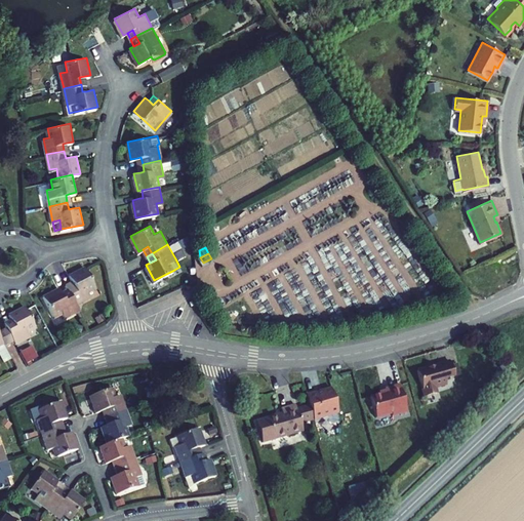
[(70,273),(73,279),(74,283),(68,286),(68,287),(71,292),(76,303),(90,295),(87,289),(95,284),(85,265),(70,273)]
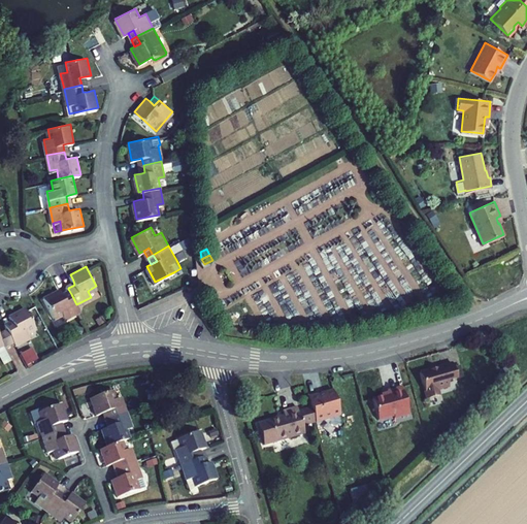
[(76,304),(71,294),(65,298),(62,292),(60,288),(43,296),(54,316),(63,312),(66,318),(79,310),(76,304)]
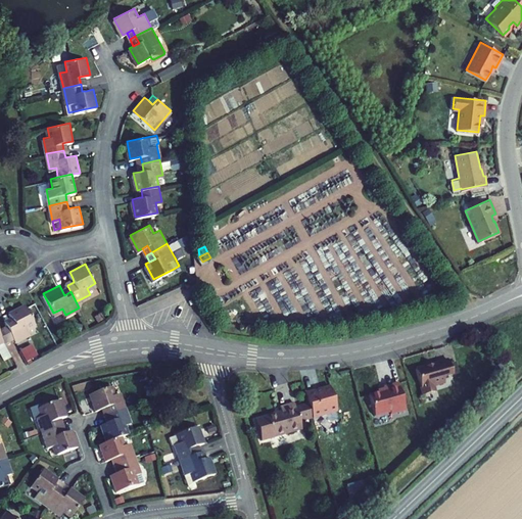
[(64,295),(70,291),(67,286),(61,289),(64,295)]
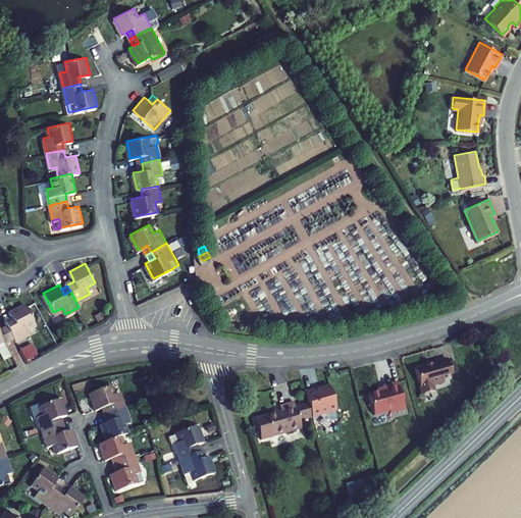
[(14,335),(16,340),(31,332),(27,326),(36,322),(24,302),(9,311),(11,315),(14,320),(8,324),(14,335)]
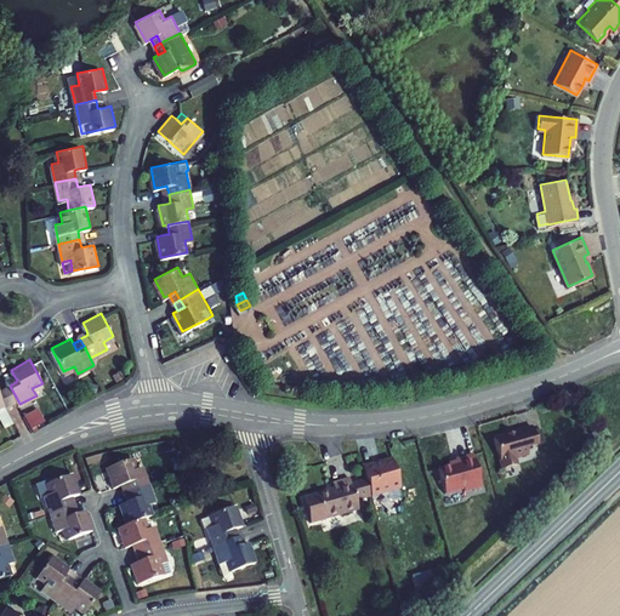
[(13,375),(6,378),(10,386),(17,381),(13,375)]
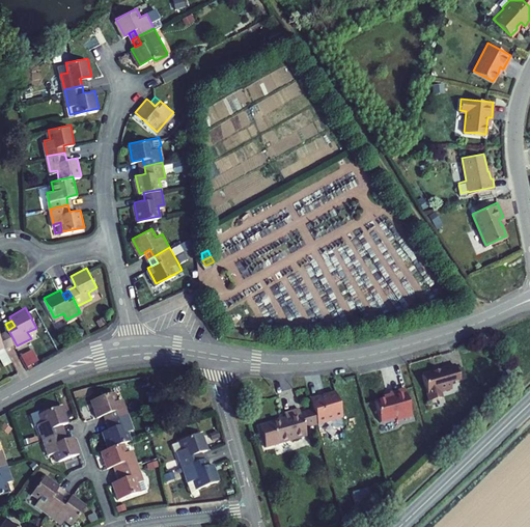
[(0,335),(4,343),(5,347),(15,341),(8,330),(4,332),(0,333),(0,335)]
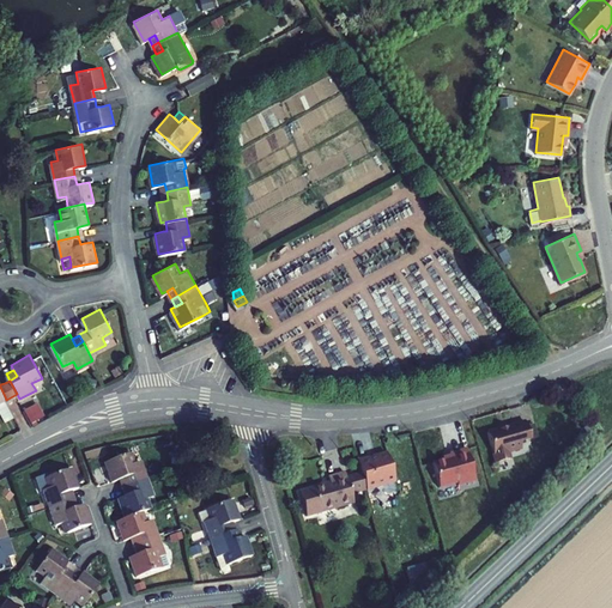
[(24,408),(30,419),(42,412),(36,402),(24,408)]
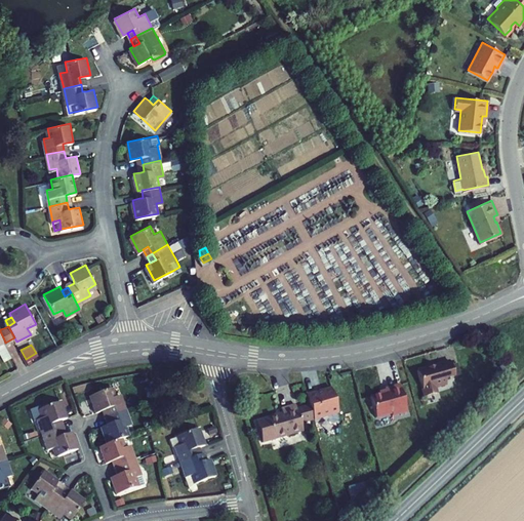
[(452,357),(419,367),(427,393),(439,390),(437,384),(448,379),(447,375),(456,372),(452,357)]
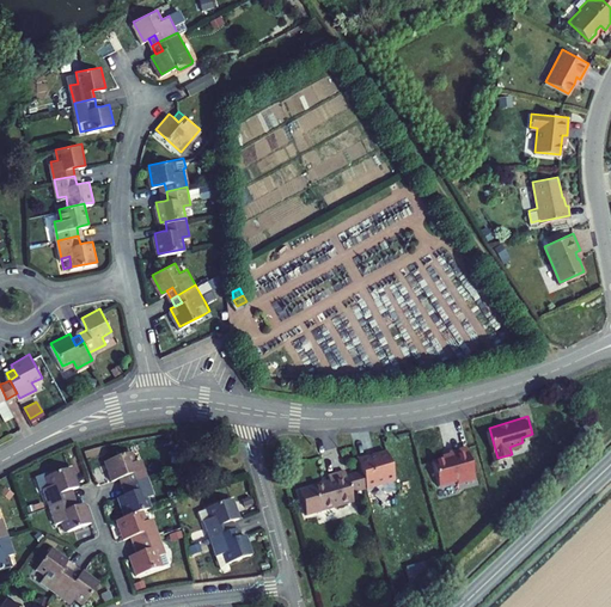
[(434,458),(441,483),(459,477),(459,480),(477,474),(469,443),(451,448),(452,449),(452,453),(445,455),(434,458)]
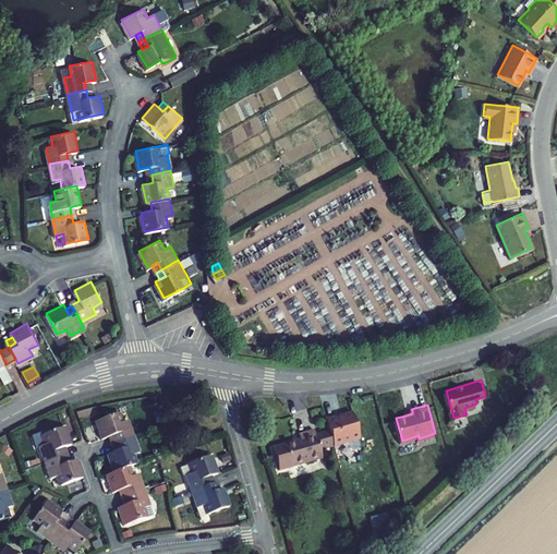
[(134,433),(129,418),(122,420),(119,410),(96,419),(103,436),(110,434),(113,432),(117,440),(134,433)]
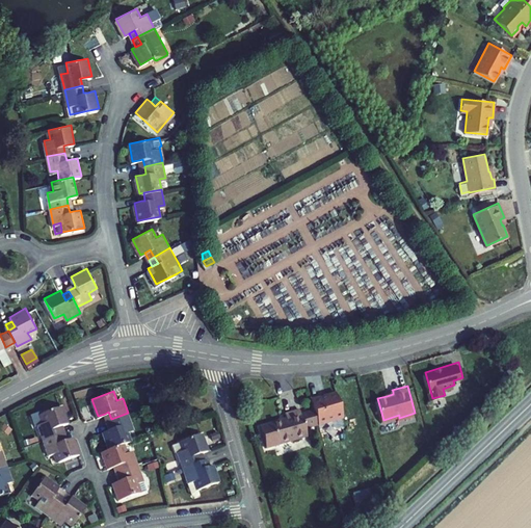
[(314,407),(318,422),(343,415),(337,391),(311,398),(314,407)]
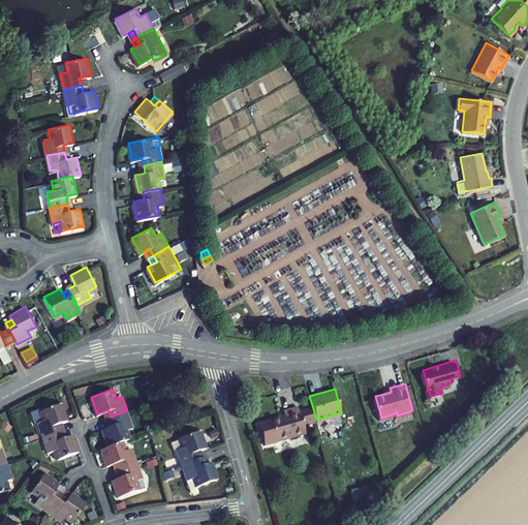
[(38,423),(43,436),(60,430),(58,423),(62,422),(68,419),(62,402),(32,412),(36,424),(38,423)]
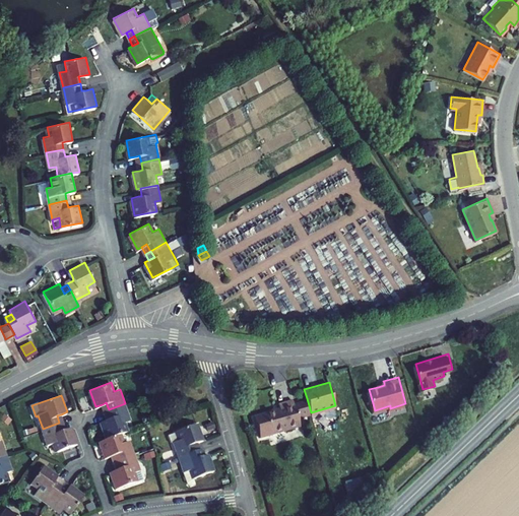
[(294,397),(279,401),(280,406),(265,410),(254,413),(260,435),(271,432),(301,423),(299,415),(311,412),(307,398),(295,402),(294,397)]
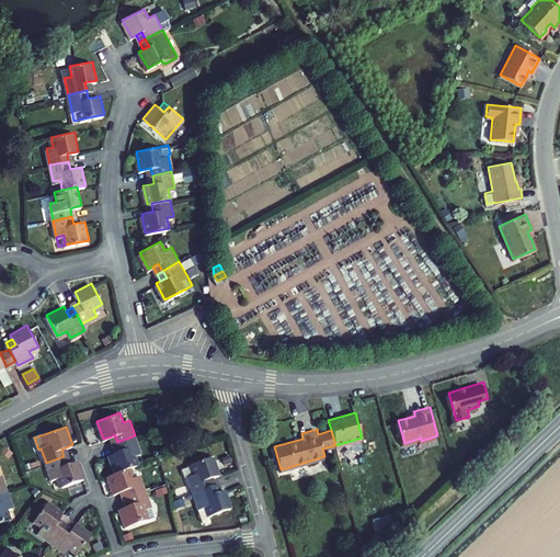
[(129,466),(137,464),(134,454),(140,452),(135,435),(117,442),(120,450),(115,452),(109,454),(115,472),(129,466)]
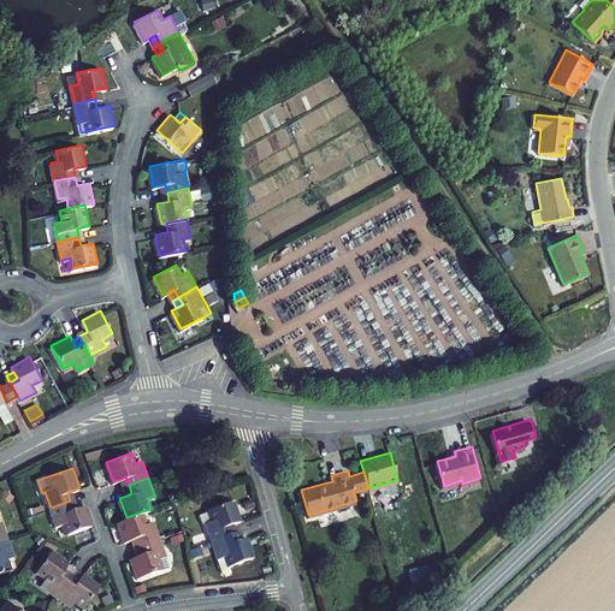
[(212,539),(232,532),(229,523),(234,522),(241,518),(234,499),(210,508),(213,518),(206,521),(212,539)]
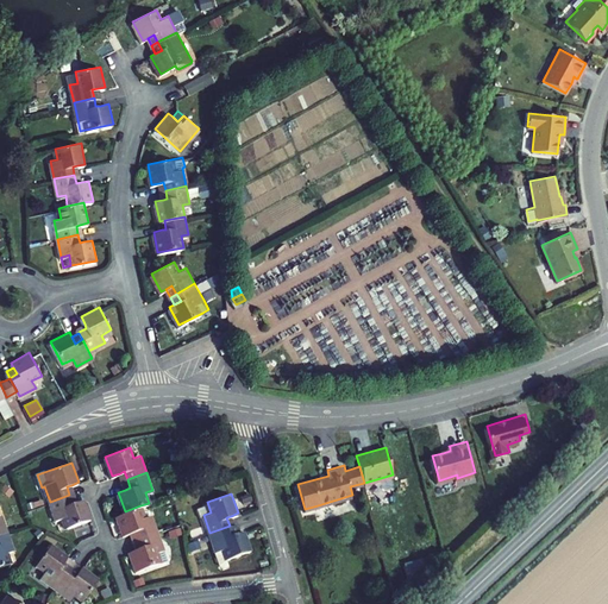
[(56,518),(63,516),(67,527),(92,517),(85,498),(76,501),(73,502),(69,495),(50,502),(56,518)]
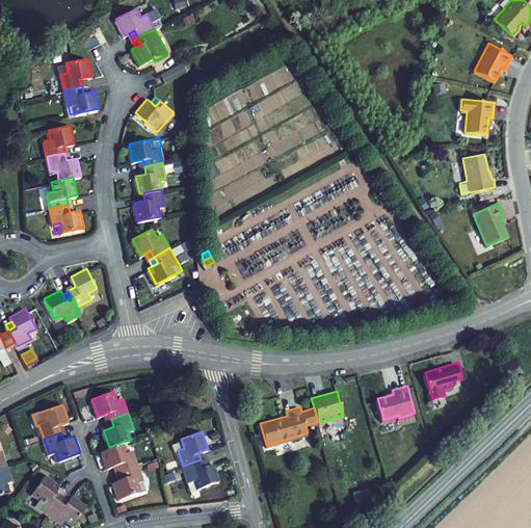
[(175,441),(178,450),(184,448),(181,439),(175,441)]
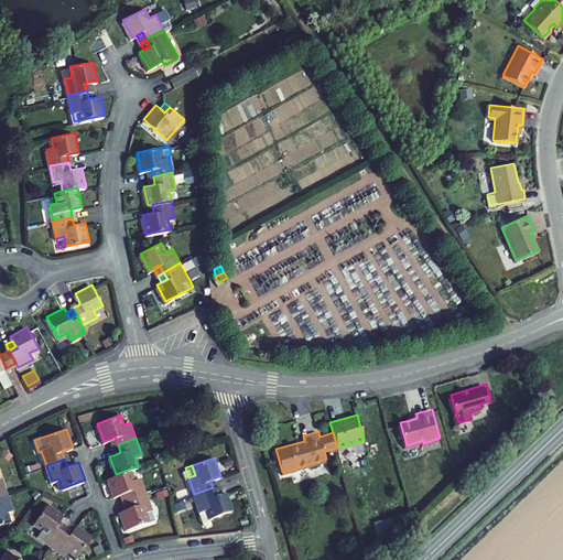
[(115,495),(121,493),(126,492),(128,498),(147,492),(141,476),(133,478),(130,469),(116,474),(108,477),(115,495)]
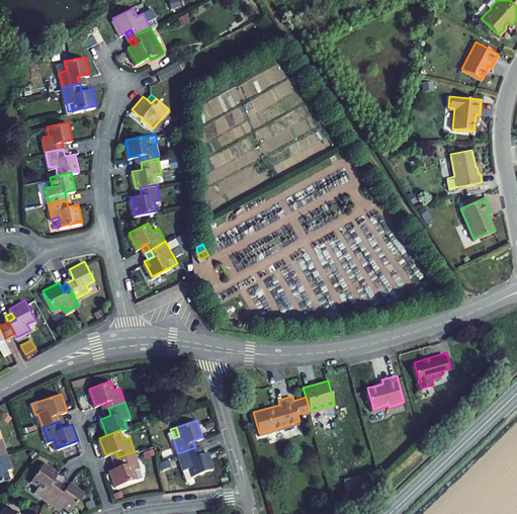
[(195,447),(197,454),(203,451),(200,445),(198,446),(195,447)]
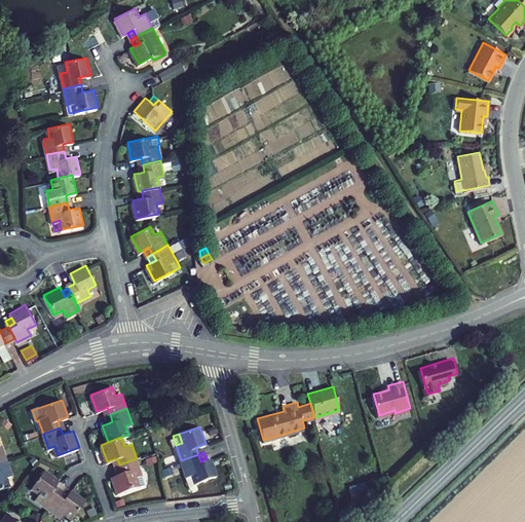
[(197,486),(196,482),(217,474),(211,457),(207,458),(200,461),(198,454),(181,460),(186,475),(190,486),(193,488),(197,486)]
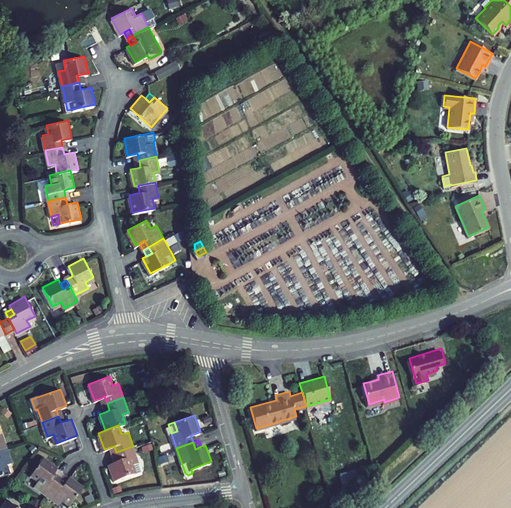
[(0,474),(9,472),(6,463),(12,461),(6,446),(0,448),(0,474)]
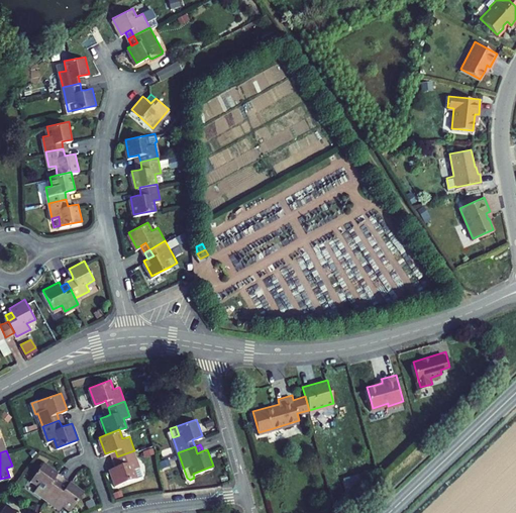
[(134,450),(117,456),(120,464),(116,466),(109,468),(115,484),(142,475),(134,450)]
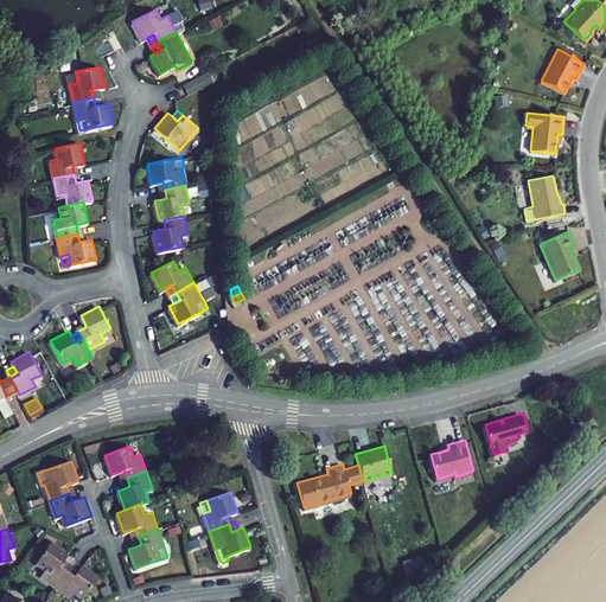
[(51,540),(36,562),(45,568),(40,574),(56,586),(68,568),(61,563),(68,552),(51,540)]
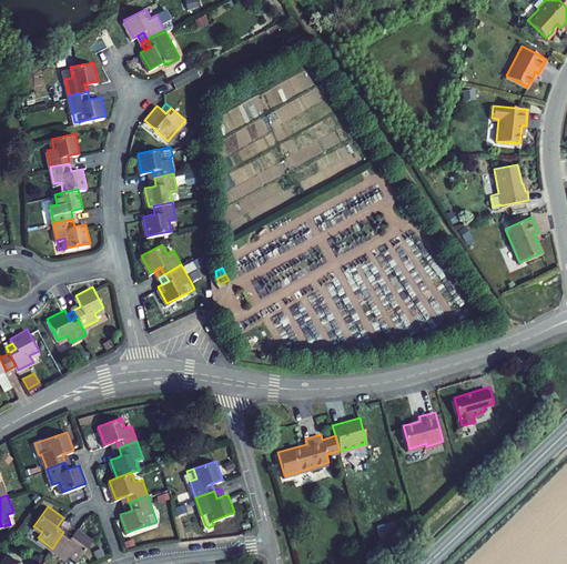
[(63,532),(70,523),(63,517),(57,527),(63,532)]
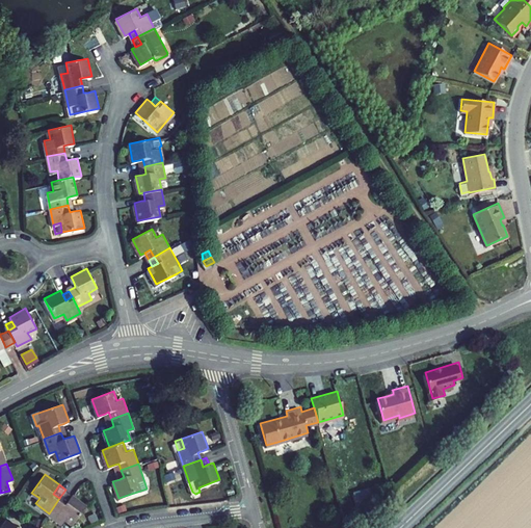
[(65,490),(59,498),(65,503),(72,494),(65,490)]
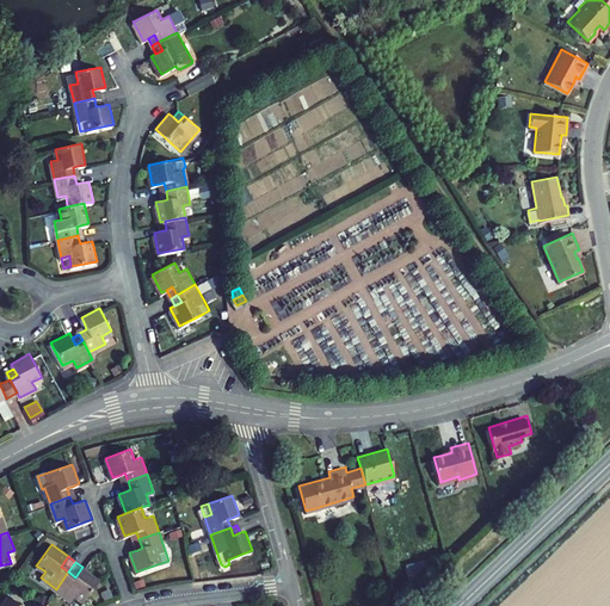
[(99,579),(82,567),(75,577),(68,572),(56,589),(71,600),(75,594),(84,600),(99,579)]
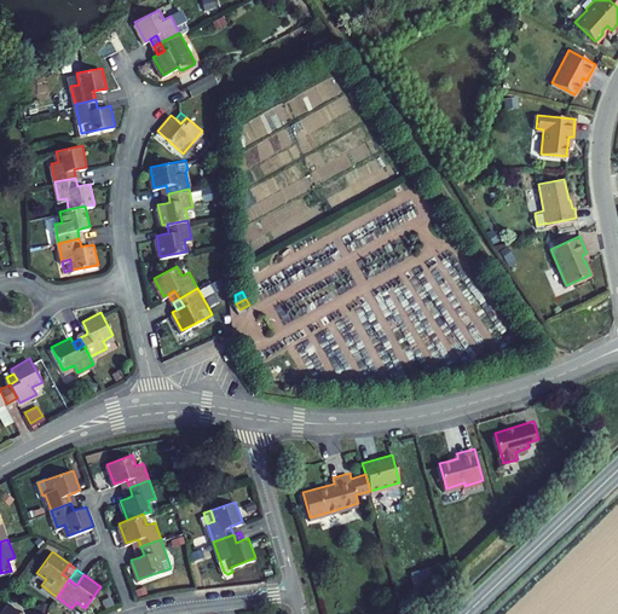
[(0,613),(22,613),(9,603),(0,613)]
